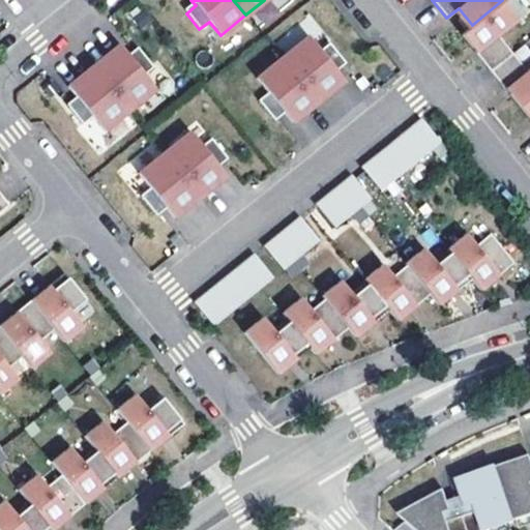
[(468,28),(464,31),(478,49),(475,52),(490,70),(510,53),(496,34),(523,13),(511,0),(502,0),(472,25),(468,28)]
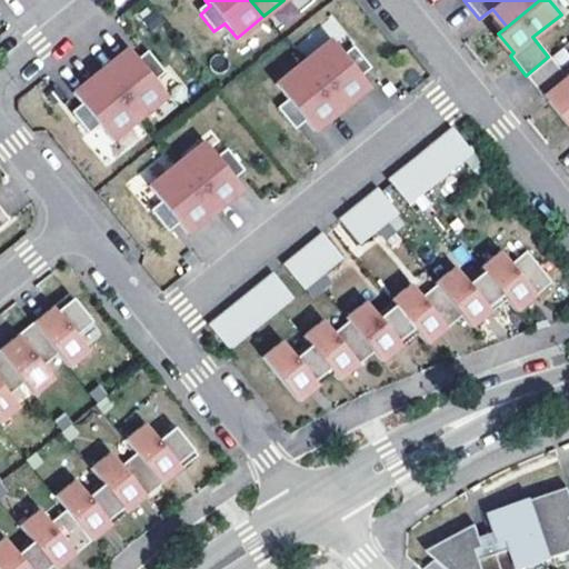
[(492,9),(488,12),(502,30),(507,27),(492,9)]
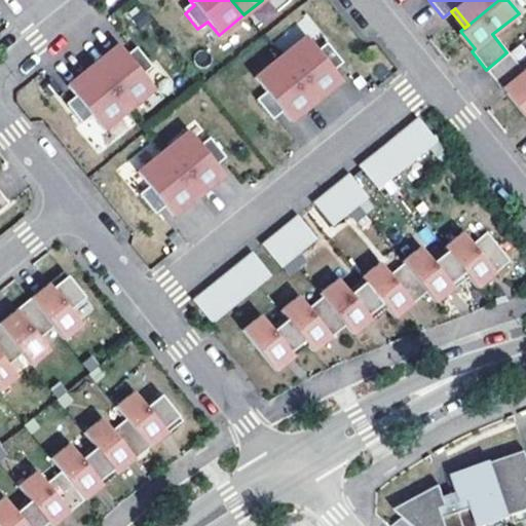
[(460,31),(457,34),(472,51),(475,48),(460,31)]
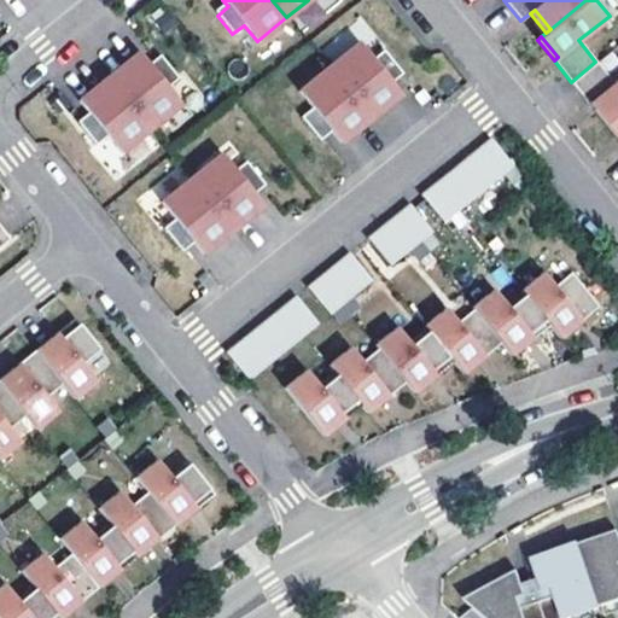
[(386,79),(397,69),(382,51),(371,59),(357,44),(327,68),(369,120),(400,94),(386,79)]
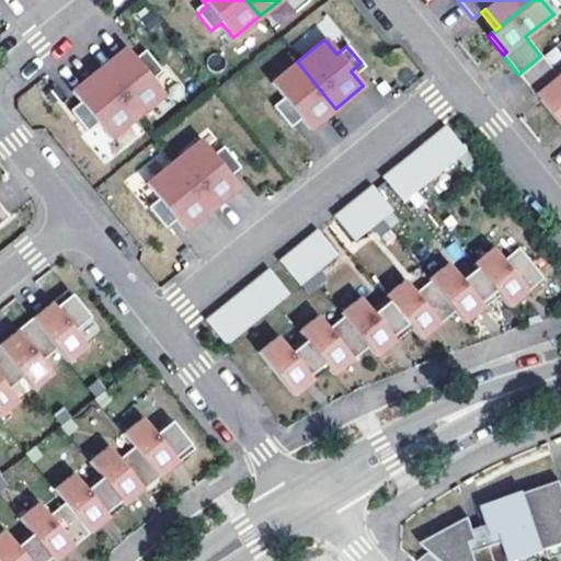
[(125,47),(98,69),(136,116),(162,94),(150,80),(160,71),(147,55),(137,63),(125,47)]
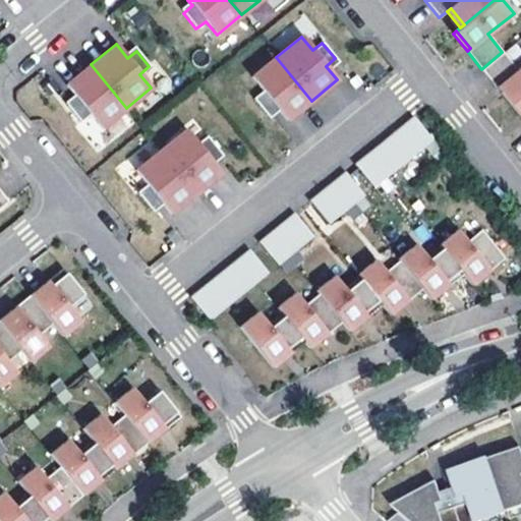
[(520,67),(517,70),(502,52),(481,69),(496,88),(501,83),(514,102),(520,96),(520,67)]
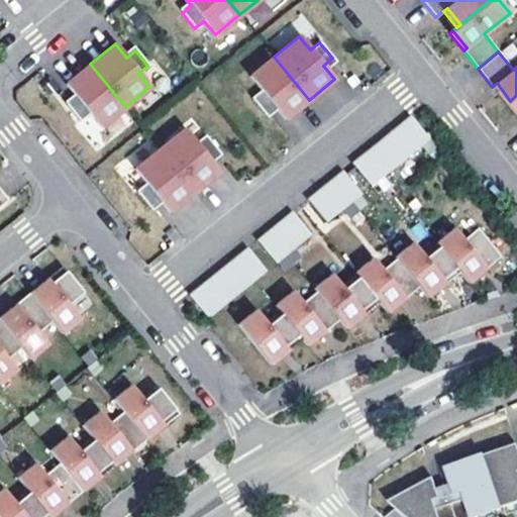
[(284,120),(309,100),(274,57),(248,77),(260,91),(250,98),(263,113),(273,106),(284,120)]
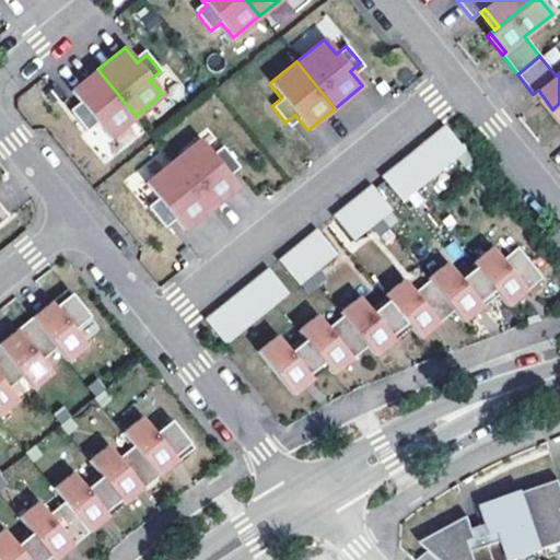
[(82,106),(72,115),(85,131),(96,124),(108,138),(136,116),(97,69),(70,91),(82,106)]
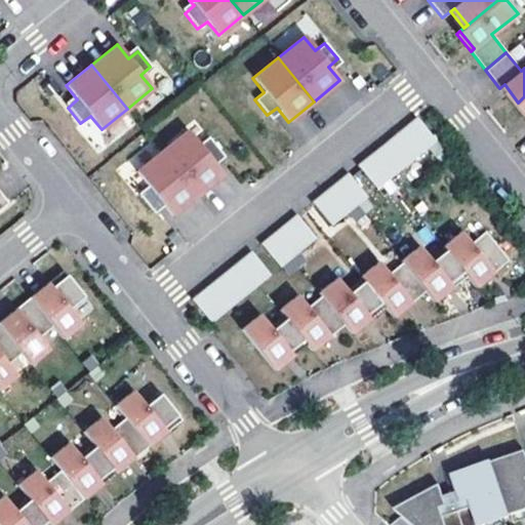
[(505,84),(499,88),(524,119),(524,110),(518,103),(505,84)]
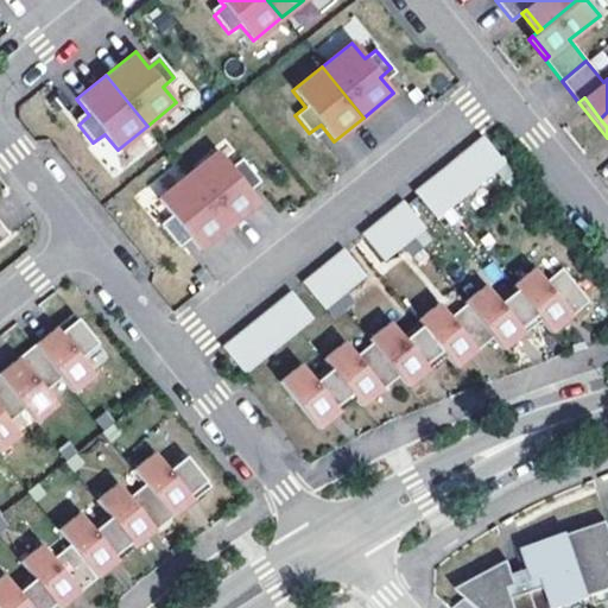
[(483,137),(415,192),(436,219),(505,163),(483,137)]
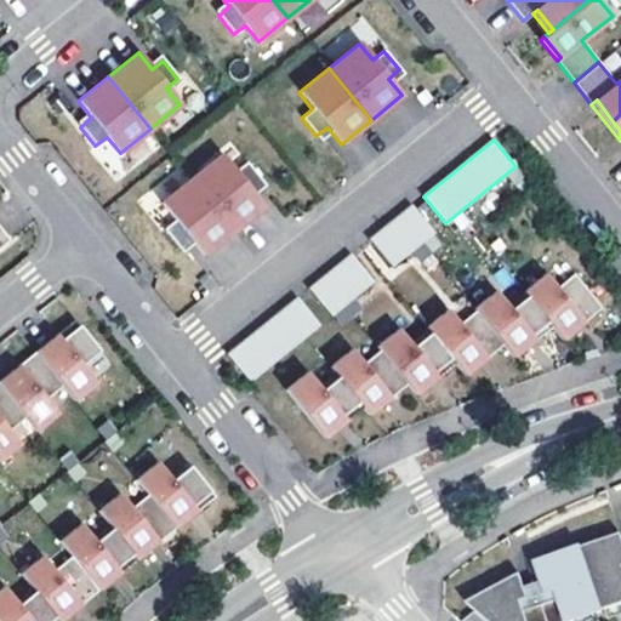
[(250,191),(261,181),(245,163),(234,171),(221,155),(191,180),(233,232),(263,208),(250,191)]
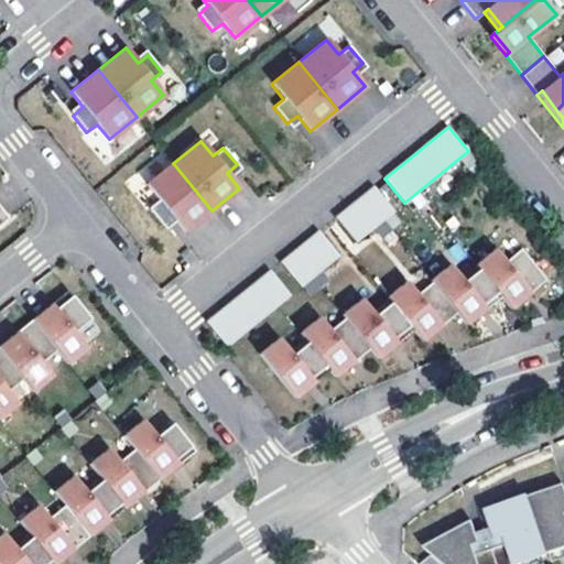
[(184,232),(212,210),(173,163),(145,185),(159,201),(148,208),(162,226),(172,217),(184,232)]
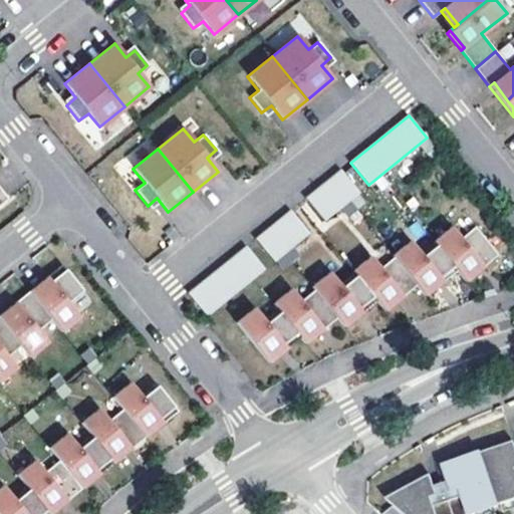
[(340,171),(306,198),(324,221),(359,193),(340,171)]
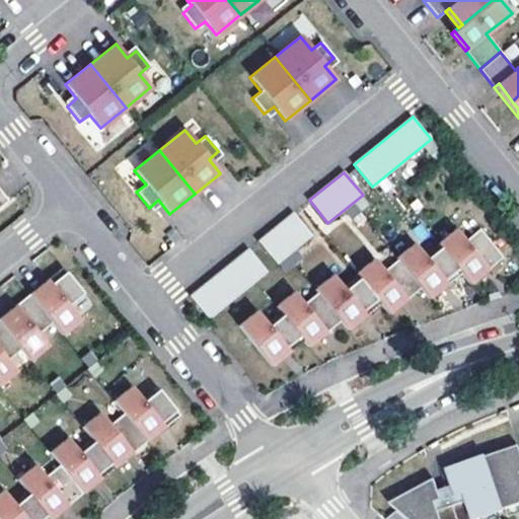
[(0,208),(8,202),(0,191),(0,208)]
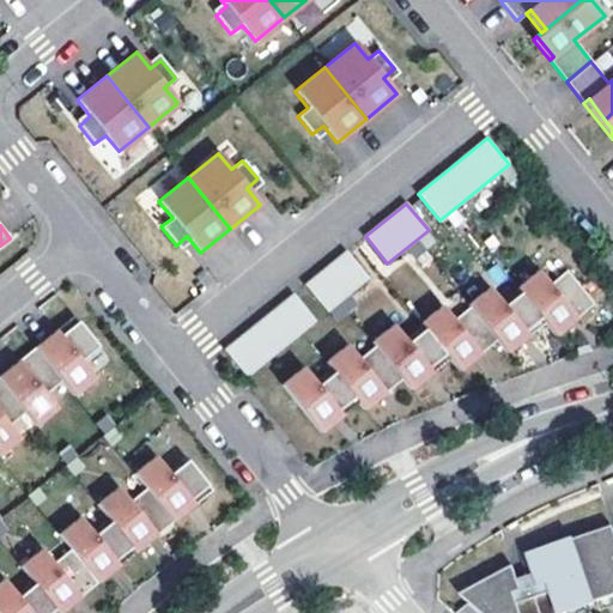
[(346,252),(305,285),(327,311),(369,278),(346,252)]
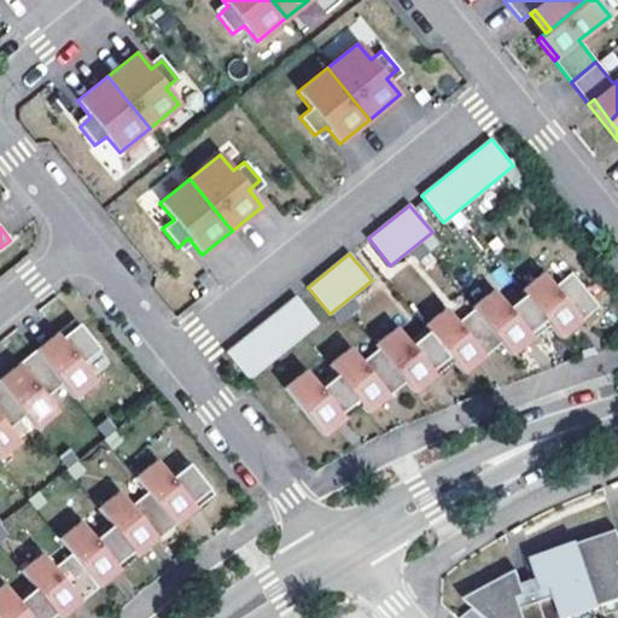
[(541,272),(520,290),(520,291),(549,325),(560,337),(576,325),(571,319),(576,315),(581,321),(598,307),(570,273),(553,286),(541,272)]
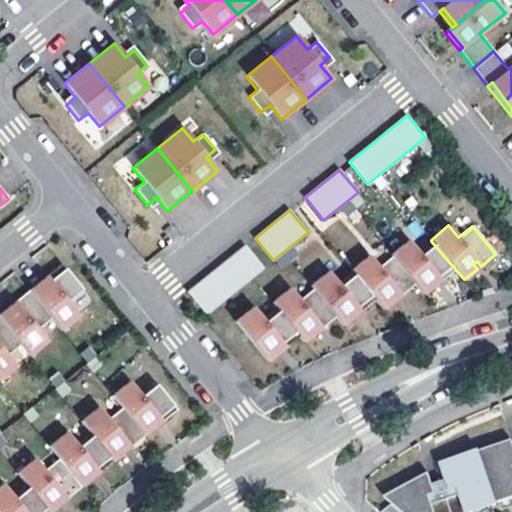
[(414,285),(423,295),(437,284),(433,279),(437,276),(441,280),(455,269),(431,241),(417,253),(407,241),(390,256),(391,258),(414,285)]
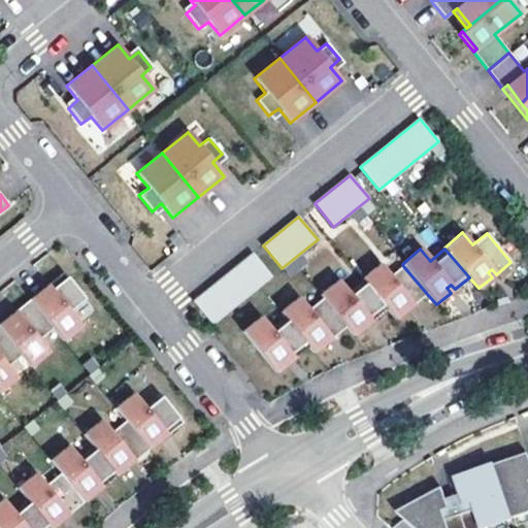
[(253,253),(193,301),(212,325),(271,276),(253,253)]
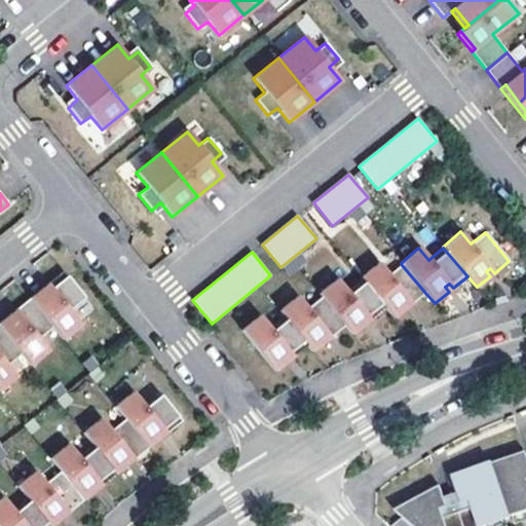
[(360,278),(362,280),(385,309),(392,320),(407,308),(403,304),(407,300),(411,304),(425,293),(402,265),(388,276),(379,264),(360,278)]
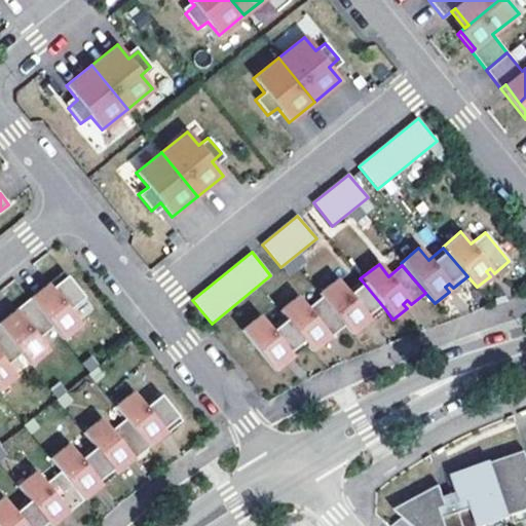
[(43,288),(31,298),(63,339),(82,325),(72,312),(86,300),(63,271),(47,284),(51,289),(47,292),(43,288)]
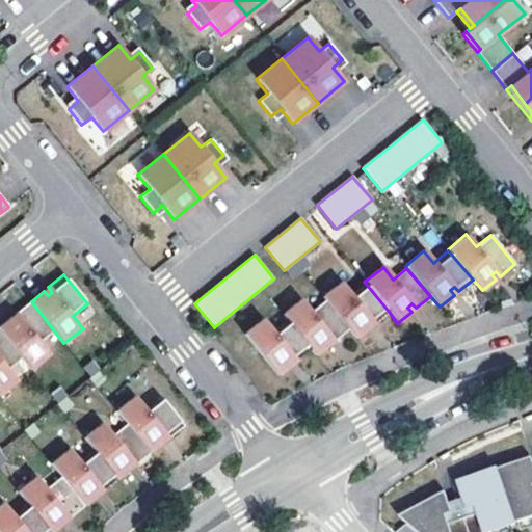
[(349,329),(356,339),(370,328),(366,323),(370,320),(374,325),(390,313),(366,284),(351,294),(342,283),(323,297),(325,300),(349,329)]
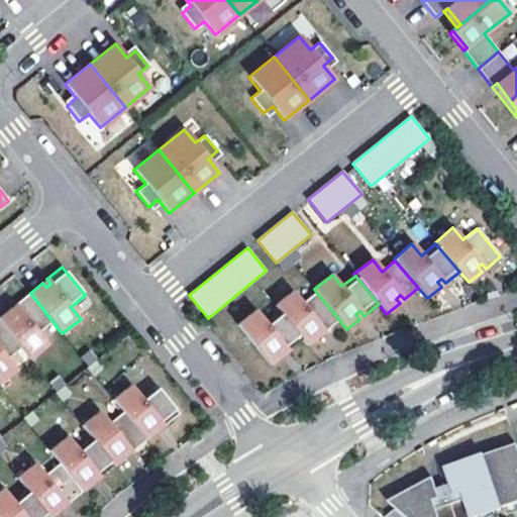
[(275,306),(279,311),(302,340),(307,346),(320,335),(316,330),(320,327),(324,332),(339,320),(316,292),(302,304),(293,291),(275,306)]
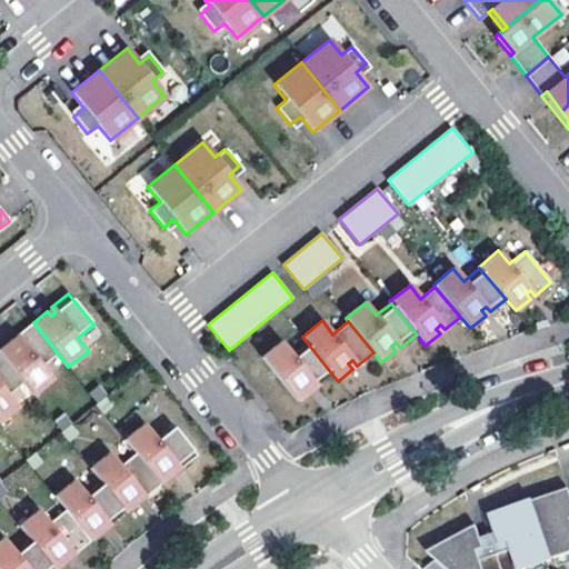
[(11,340),(0,348),(0,353),(22,382),(33,396),(53,379),(42,366),(58,353),(33,322),(16,336),(20,341),(16,345),(11,340)]
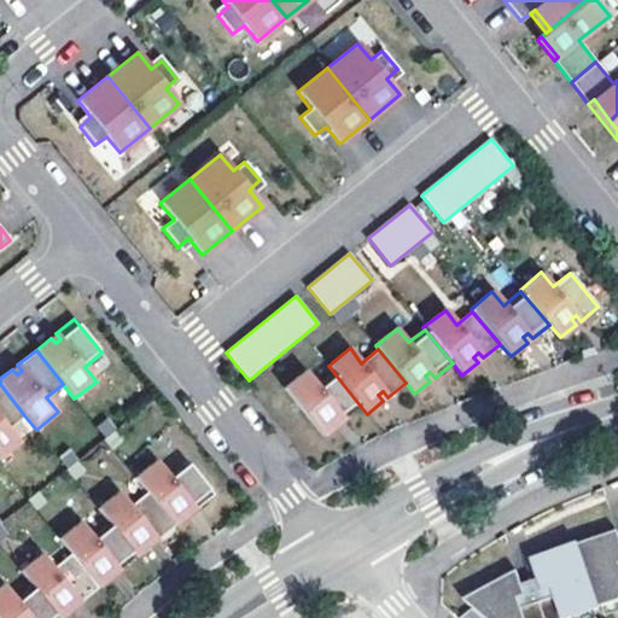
[(284,388),(322,437),(338,424),(333,419),(338,415),(343,420),(361,407),(333,372),(318,385),(305,371),(284,388)]
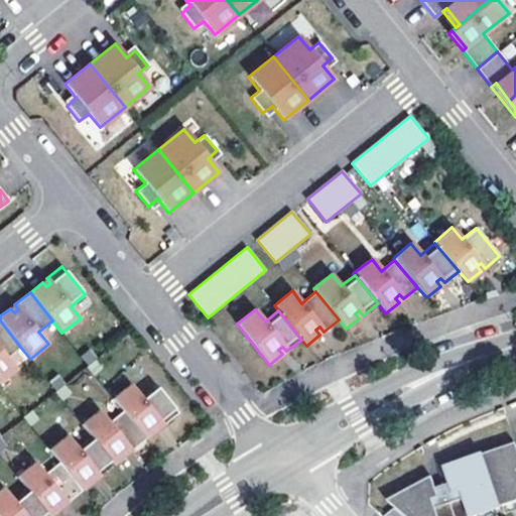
[(0,383),(7,377),(0,368),(0,363),(7,358),(20,347),(0,320),(0,383)]
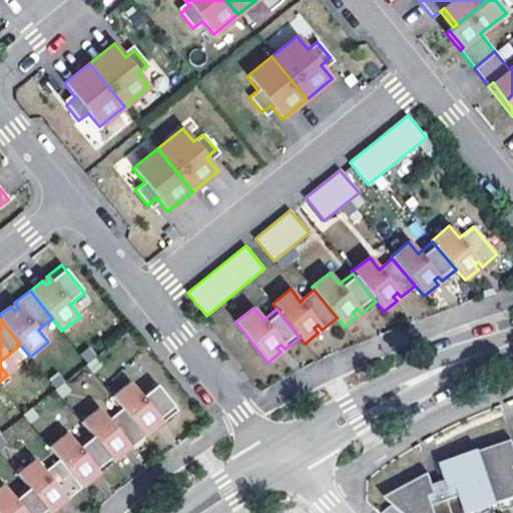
[(7,356),(0,361),(0,366),(7,375),(17,368),(7,356)]
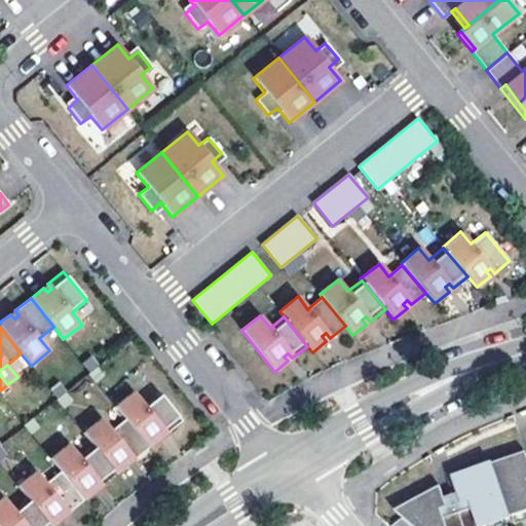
[(135,390),(115,406),(125,418),(149,448),(161,437),(157,433),(161,429),(165,434),(181,421),(157,392),(145,403),(135,390)]
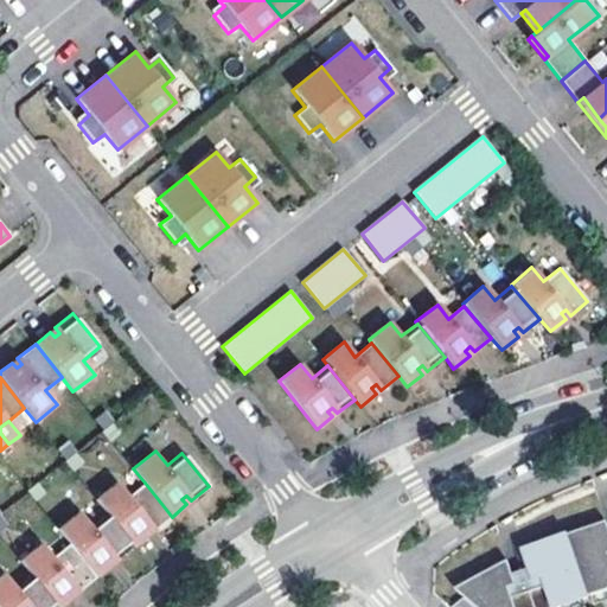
[(119,480),(97,498),(109,512),(135,545),(148,535),(144,529),(148,525),(153,531),(172,517),(145,483),(131,494),(119,480)]
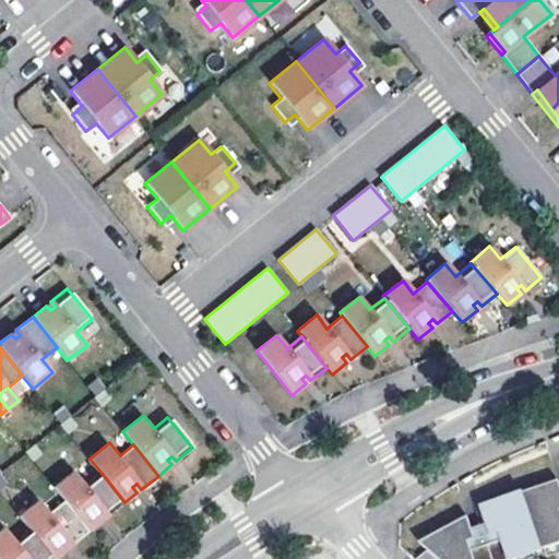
[(74,471),(54,487),(64,500),(88,532),(104,520),(99,514),(104,510),(108,515),(125,502),(100,472),(85,484),(74,471)]
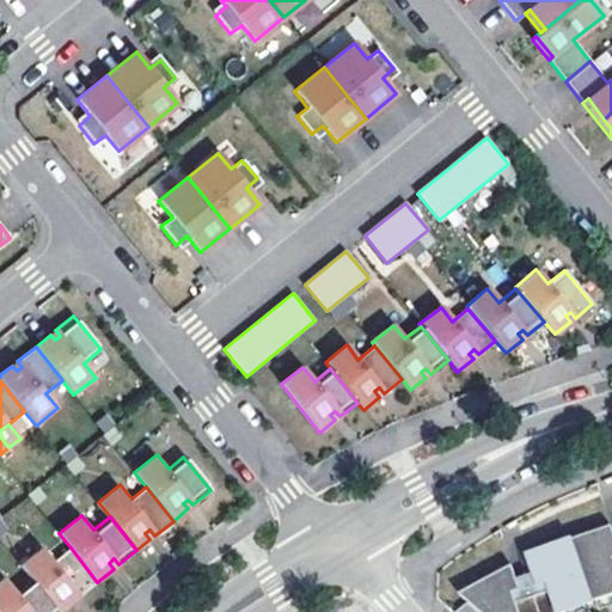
[(459,609),(461,611),(564,611),(611,595),(611,518),(594,524),(593,519),(565,530),(533,539),(539,558),(543,568),(525,575),(521,564),(516,551),(496,564),(500,570),(473,594),(459,609)]
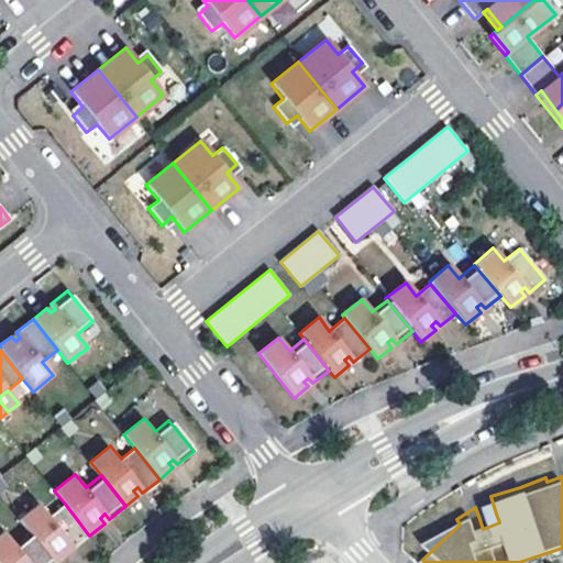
[(20,518),(31,531),(55,562),(68,552),(64,547),(68,543),(73,549),(89,536),(65,504),(51,516),(40,501),(20,518)]
